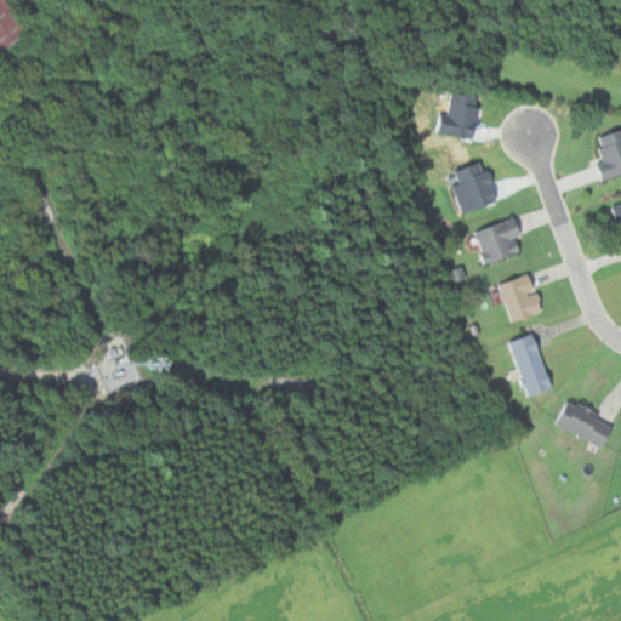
[(620,127),(594,136),(602,160),(594,163),(599,178),(620,171),(620,127)]
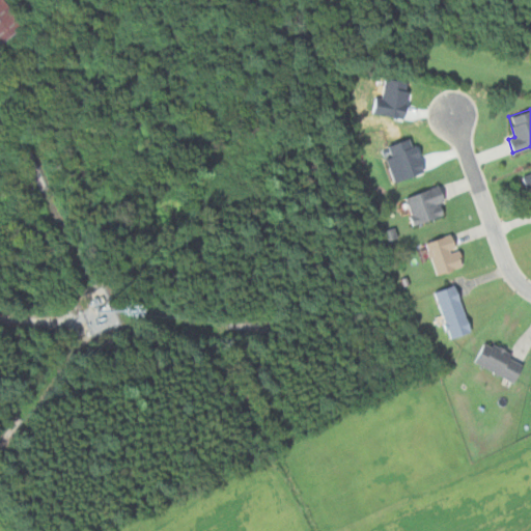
[(414,224),(447,215),(439,186),(404,196),(414,224)]
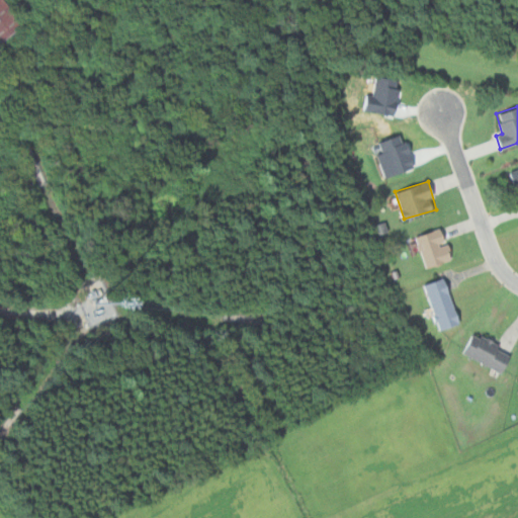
[(414,238),(427,268),(452,258),(438,227),(414,238)]
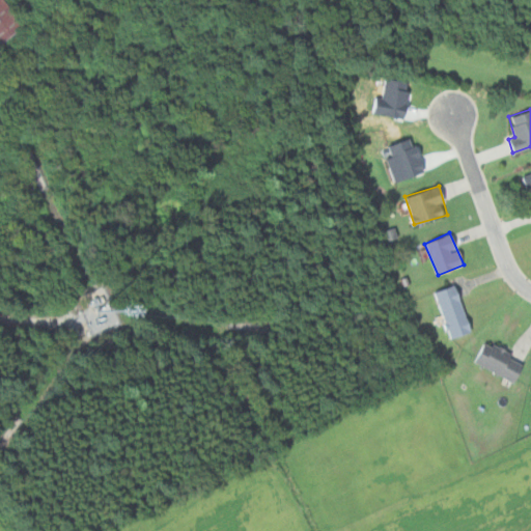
[(449,338),(470,332),(455,284),(435,290),(449,338)]
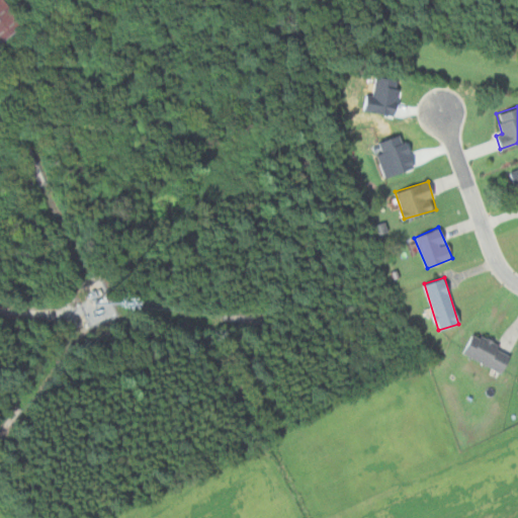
[(512,351),(471,333),(461,355),(502,372),(512,351)]
